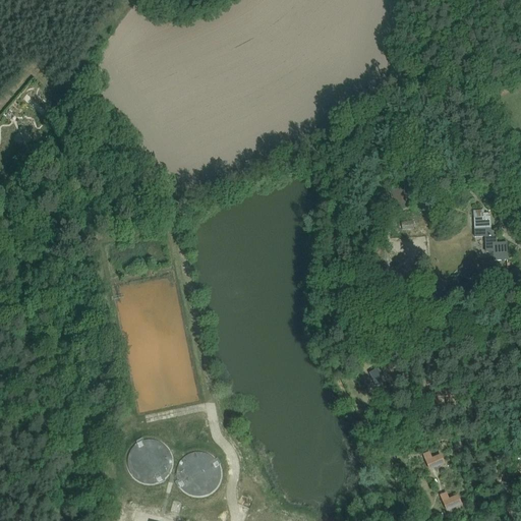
[(393,203),(386,205),(389,215),(413,208),(407,187),(390,192),(393,203)]
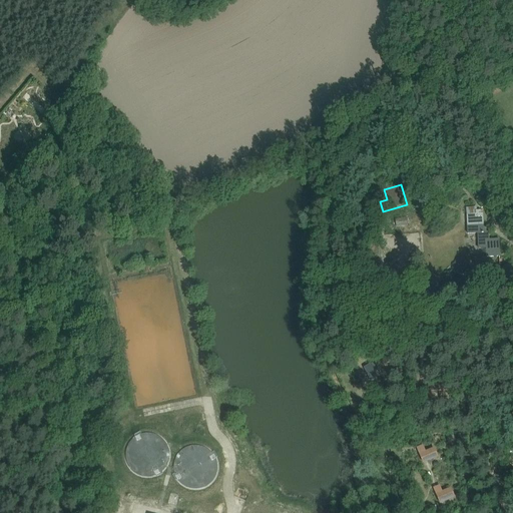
[(466,207),(468,233),(478,233),(479,238),(479,248),(486,248),(486,258),(500,258),(499,239),(489,240),(489,227),(483,228),(483,210),(477,210),(477,207),(466,207)]
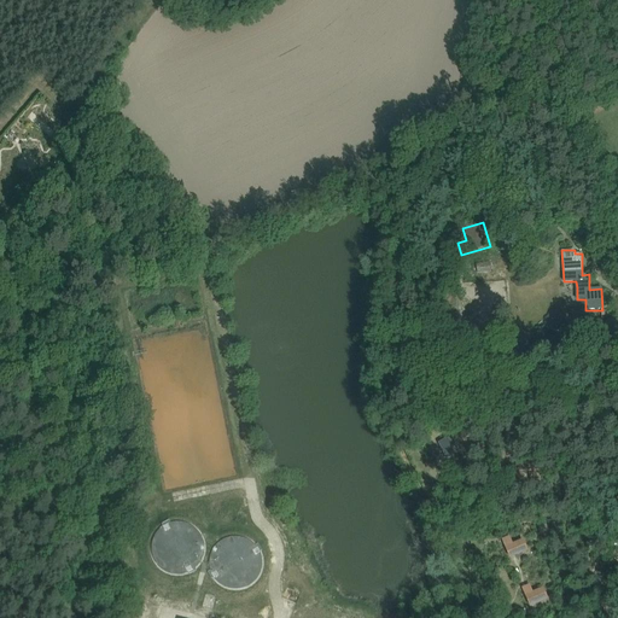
[(617,319),(605,320),(605,313),(601,313),(602,338),(617,337),(617,319)]
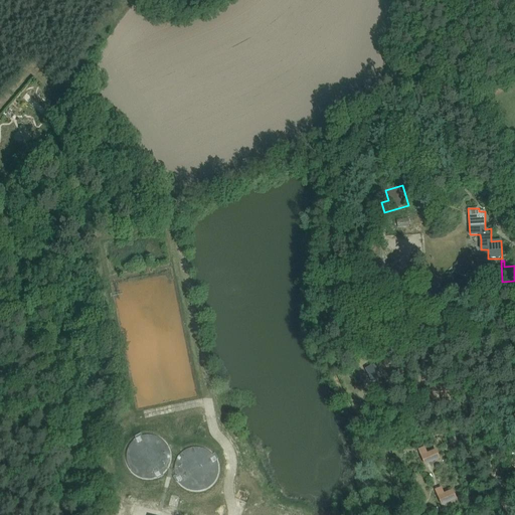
[(373,365),(365,369),(368,375),(369,374),(374,384),(381,381),(376,372),(380,369),(376,361),(372,364),(373,365)]
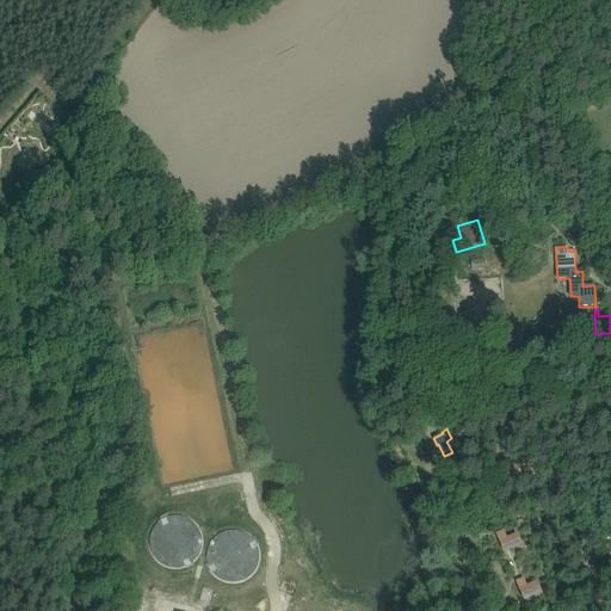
[(539,519),(531,522),(535,532),(544,529),(539,519)]
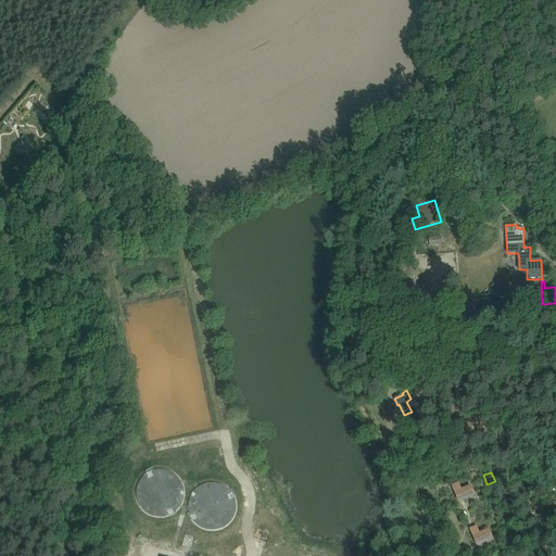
[(459,503),(475,496),(470,485),(462,489),(458,482),(452,485),(459,503)]
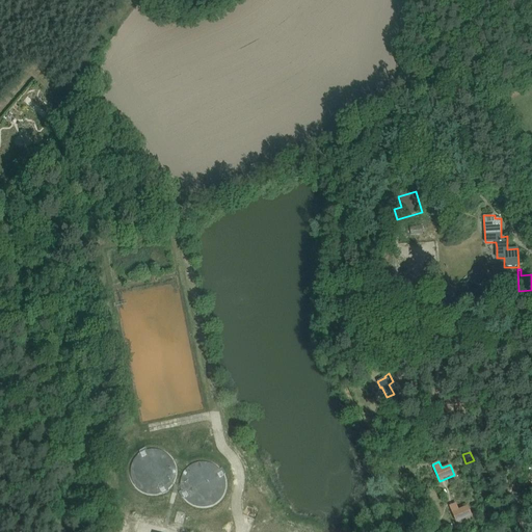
[(449,506),(456,523),(472,516),(468,506),(458,510),(456,504),(449,506)]
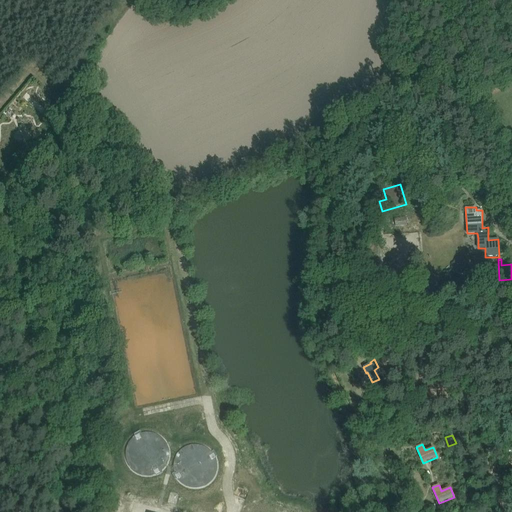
[(245,502),(247,495),(239,492),(236,498),(245,502)]
